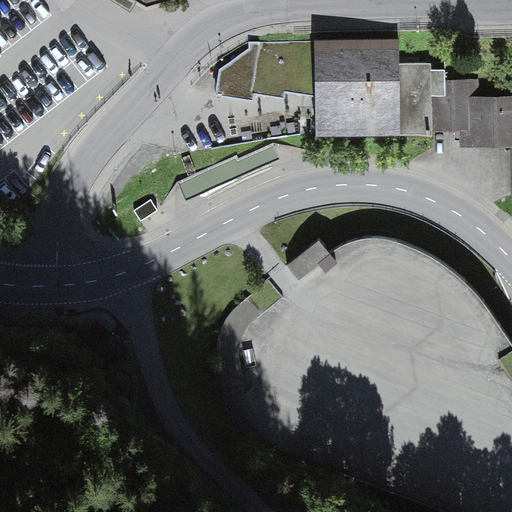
[(399,40),(250,43),(250,49),(222,68),(219,89),(250,94),(251,87),(281,92),(282,85),(323,92),(323,131),(429,129),(429,123),(465,122),(465,138),(511,137),(511,99),(473,100),(473,84),(445,84),(445,68),(430,68),(430,79),(420,79),(420,62),(399,62),(399,40)]
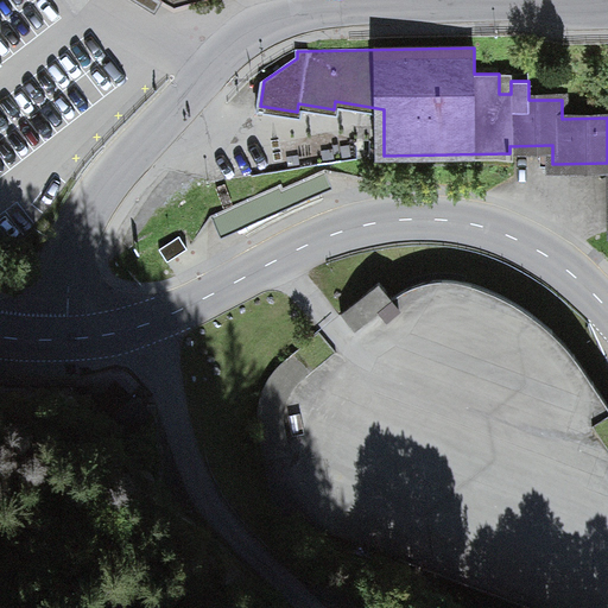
[(158,248),(166,261),(187,248),(178,235),(158,248)]
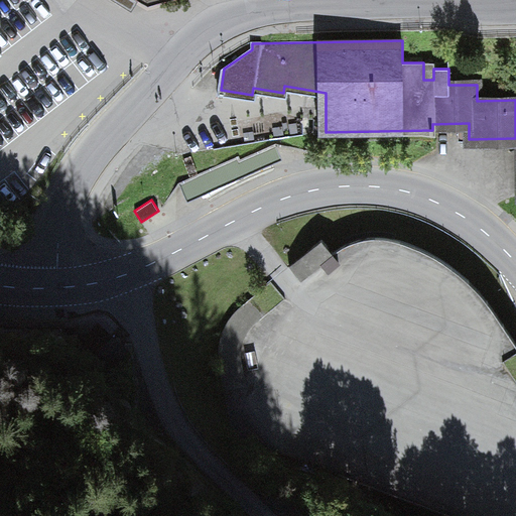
[(515,515),(515,345),(481,293),(453,268),(433,255),(415,246),(389,238),(374,237),(355,240),(333,254),(320,240),(288,267),(236,310),(228,320),(220,339),(218,359),(222,383),(216,384),(218,396),(224,395),(231,435),(449,515),(515,515)]
